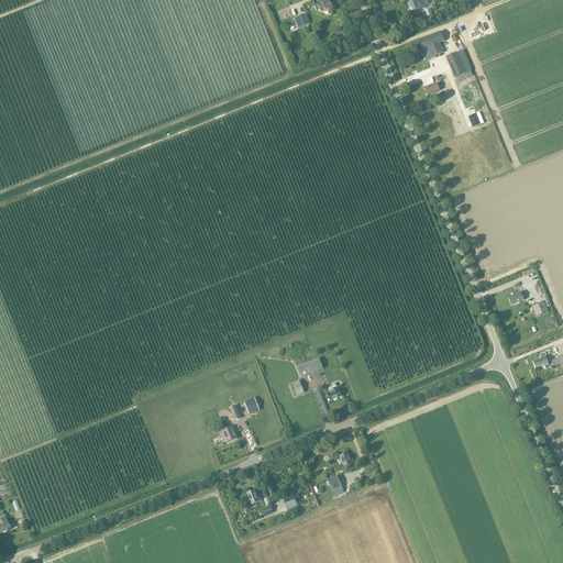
[(414,11),(424,7),(429,4),(427,0),(412,0),(409,1),(414,11)]
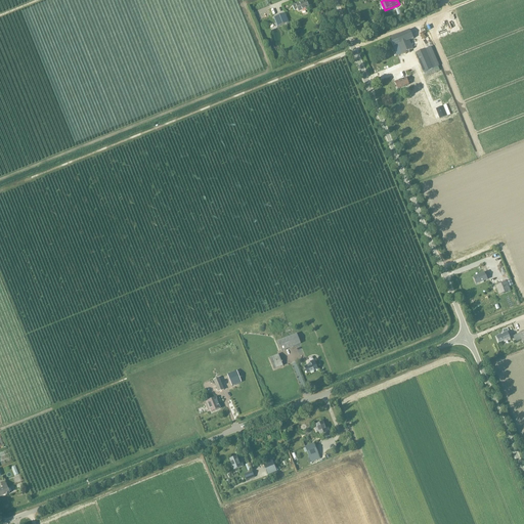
[(298,11),(308,7),(306,1),(295,5),(293,6),(294,10),(297,9),(298,11)]
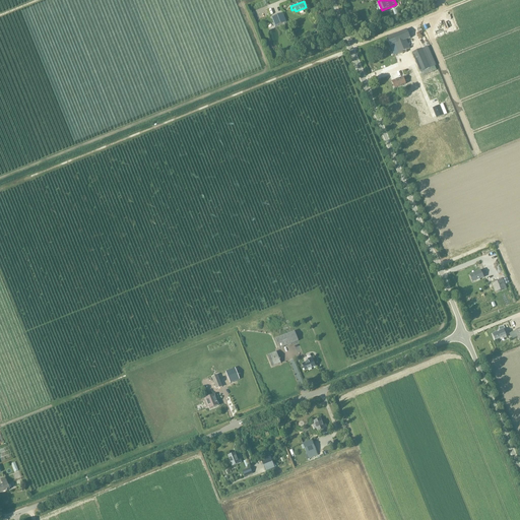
[(274,26),(285,22),(282,13),(271,17),(274,26)]
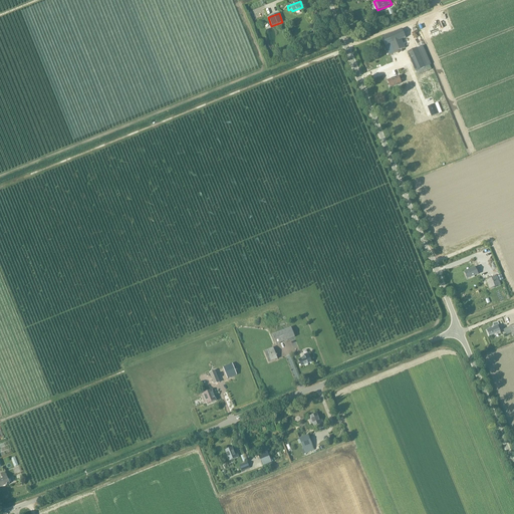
[(405,48),(402,39),(406,38),(402,29),(381,37),(386,46),(390,54),(394,52),(394,53),(405,48)]
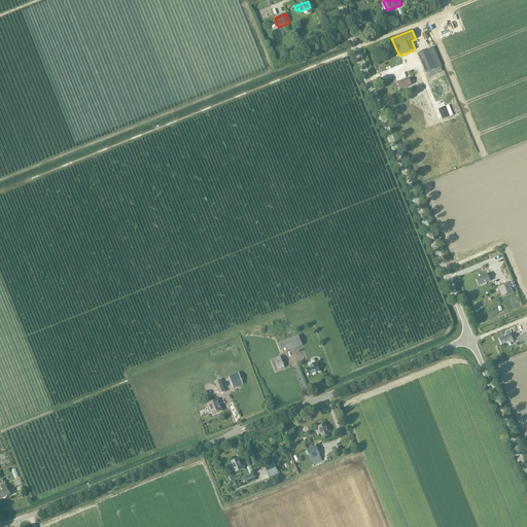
[(427,77),(442,71),(441,67),(442,66),(433,47),(418,54),(426,73),(427,77)]
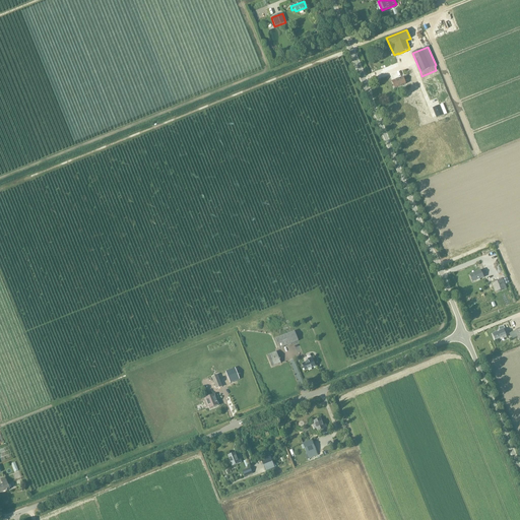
[(404,81),(407,80),(405,76),(403,77),(392,82),(394,88),(405,84),(404,81)]
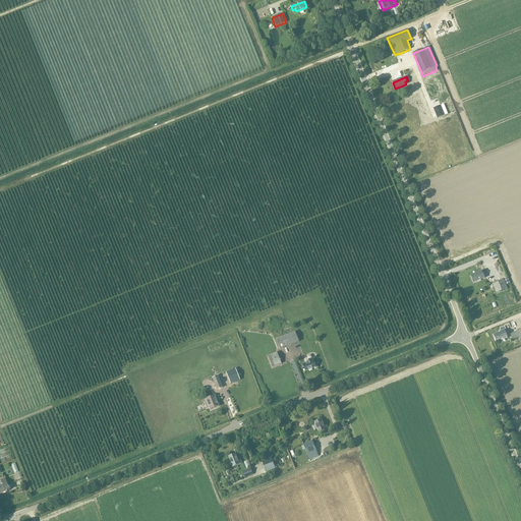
[(441,104),(433,107),(437,116),(444,114),(441,104)]
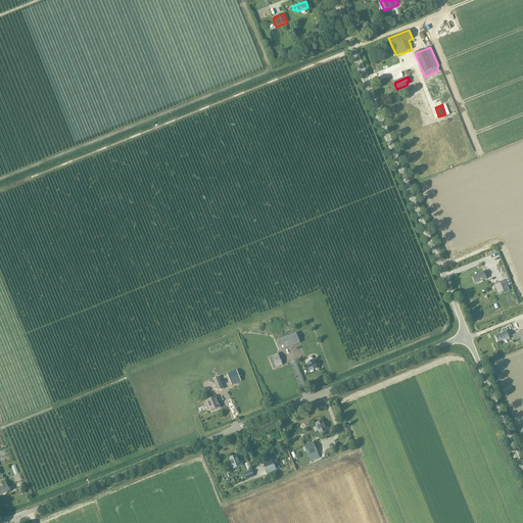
[(485,277),(488,275),(486,272),(483,273),(472,277),(475,284),(486,279),(485,277)]
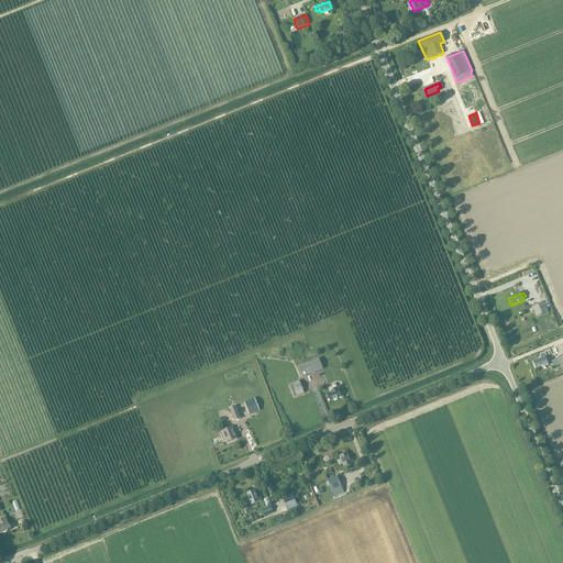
[(536,317),(548,312),(544,302),(532,307),(536,317)]
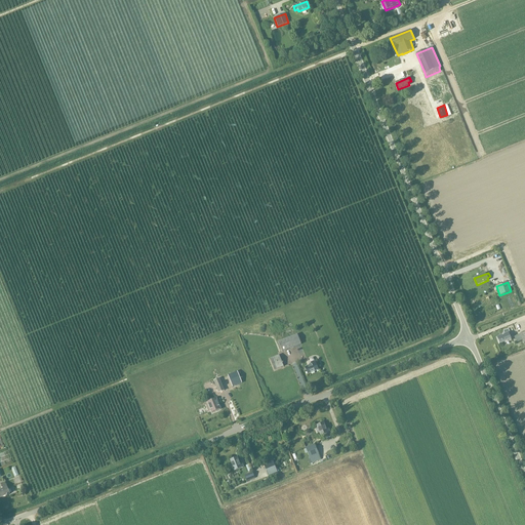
[(499,344),(511,339),(509,333),(510,332),(509,329),(503,330),(505,334),(496,337),(499,344)]
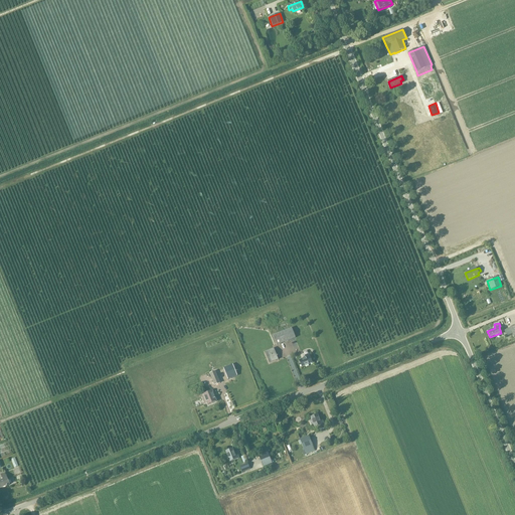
[(277,345),(296,338),(292,328),(273,336),(277,345)]
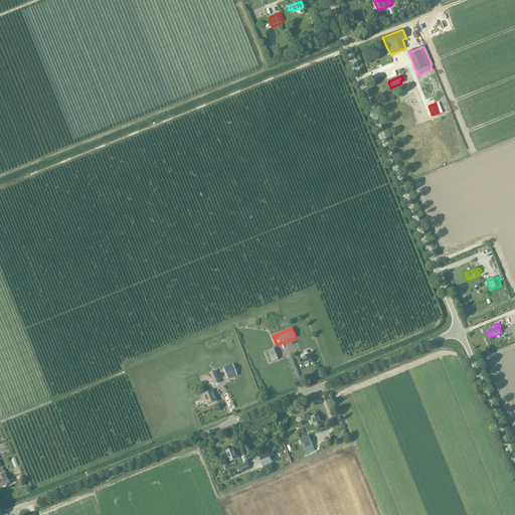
[(512,334),(510,328),(504,330),(507,336),(512,334)]
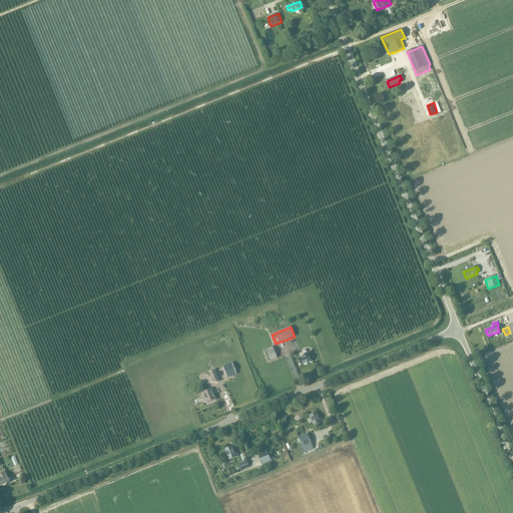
[(268,362),(277,358),(273,347),(264,351),(268,362)]
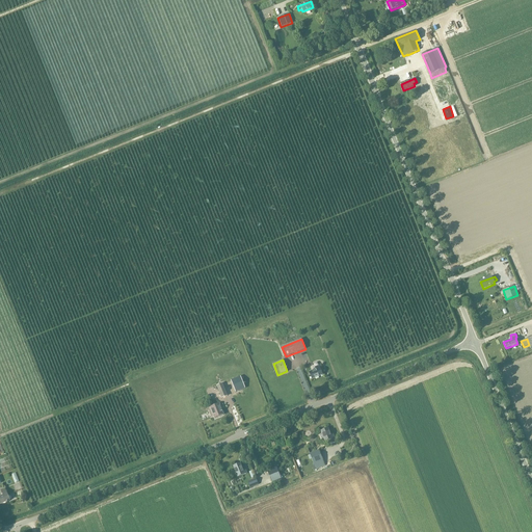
[(312,379),(322,375),(320,368),(319,366),(315,368),(316,370),(309,373),(312,379)]
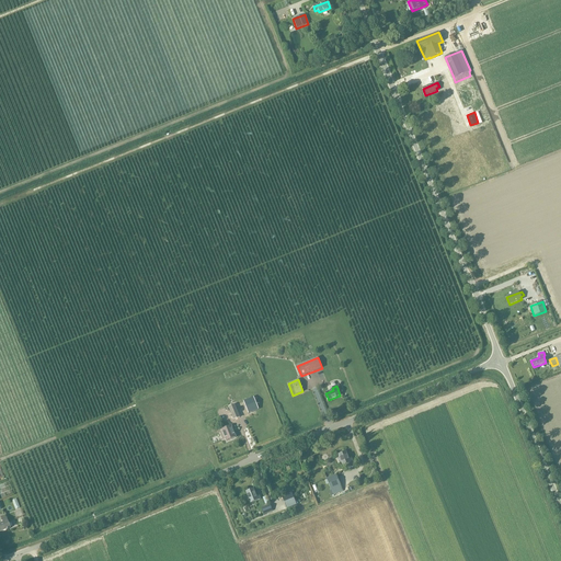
[(249,413),(259,410),(253,398),(243,401),(249,413)]
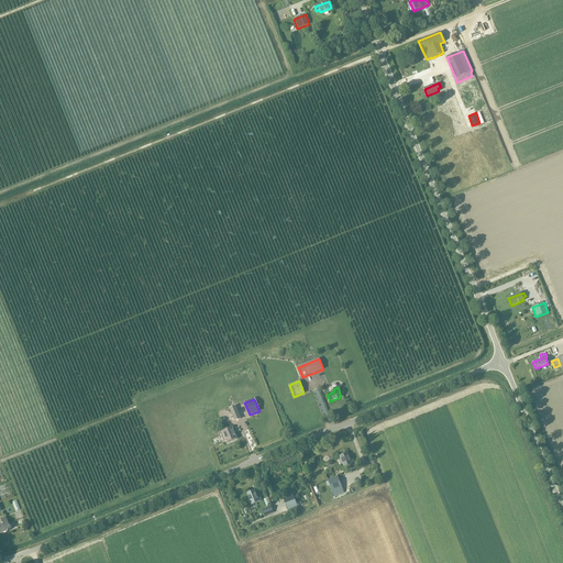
[(241,419),(235,407),(230,409),(234,421),(241,419)]
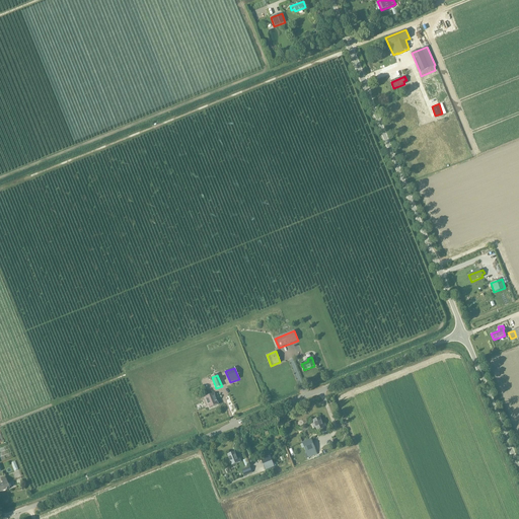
[(214,394),(205,397),(206,399),(203,400),(206,406),(208,405),(209,409),(218,404),(214,394)]
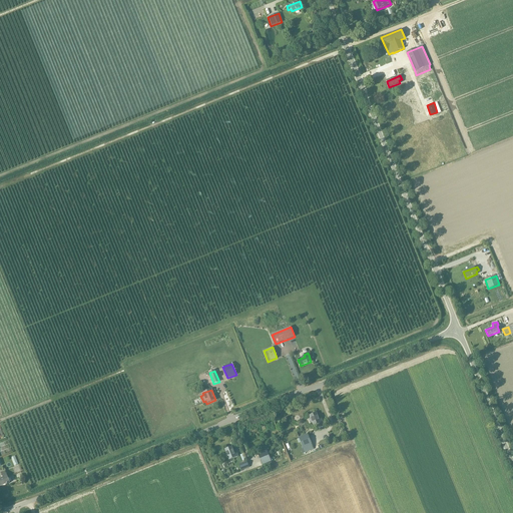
[(312,422),(314,426),(316,425),(318,428),(324,426),(321,419),(319,419),(316,413),(310,416),(311,418),(309,419),(310,423),(312,422)]
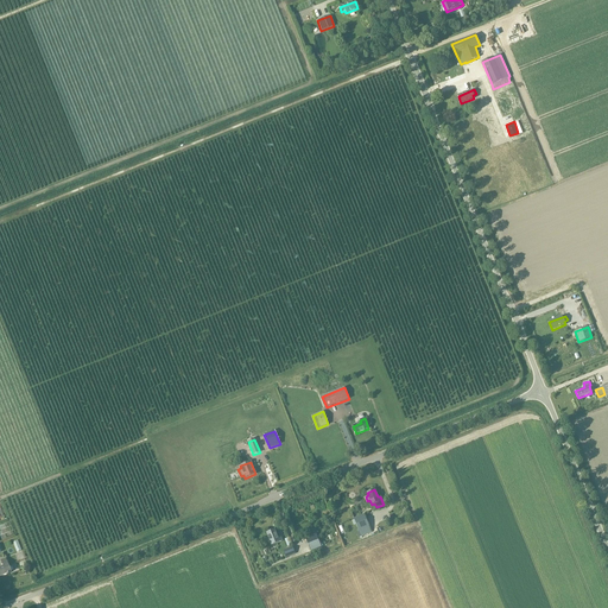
[(365,514),(354,519),(361,537),(372,532),(369,527),(365,514)]
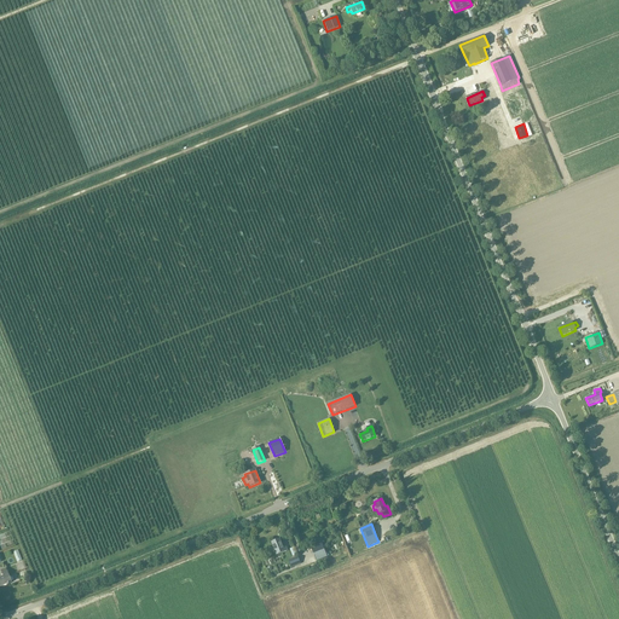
[(277,555),(287,550),(285,545),(282,547),(279,539),(271,543),(277,555)]
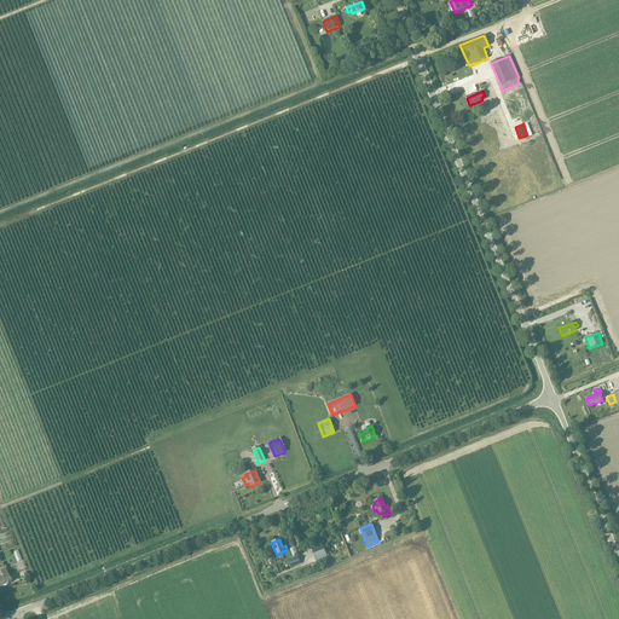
[(316,561),(327,556),(322,543),(311,548),(316,561)]
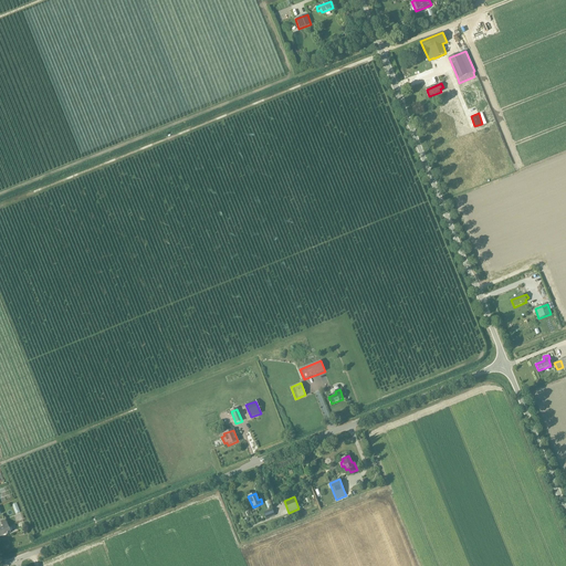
[(263,513),(265,519),(274,515),(272,510),(263,513)]
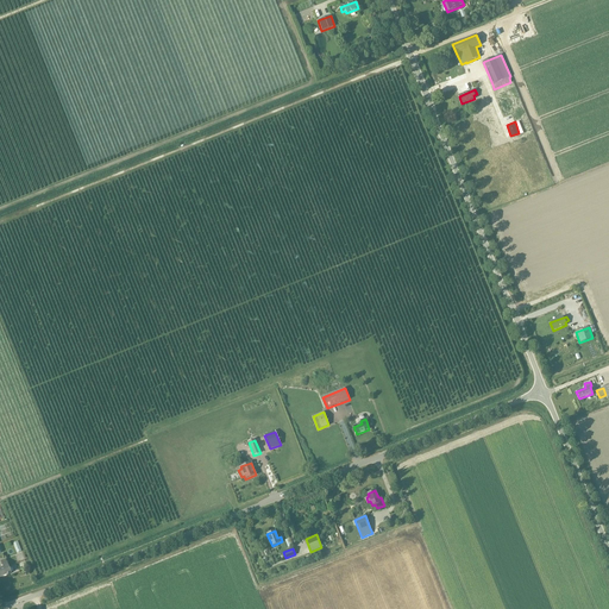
[(0,577),(11,573),(6,563),(5,559),(0,562),(1,565),(2,567),(0,569),(0,577)]
